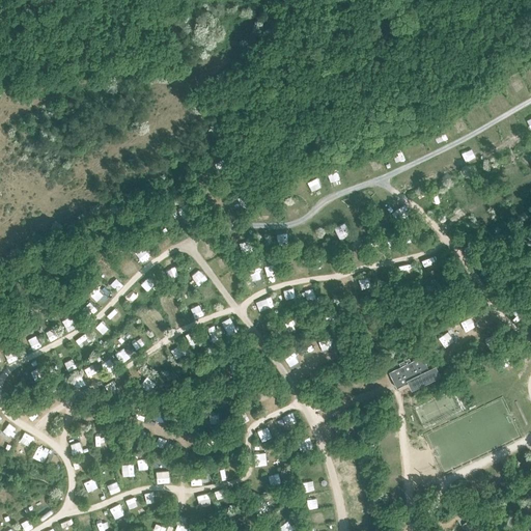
[(518,93),(525,90),(521,82),(513,85),(518,93)]
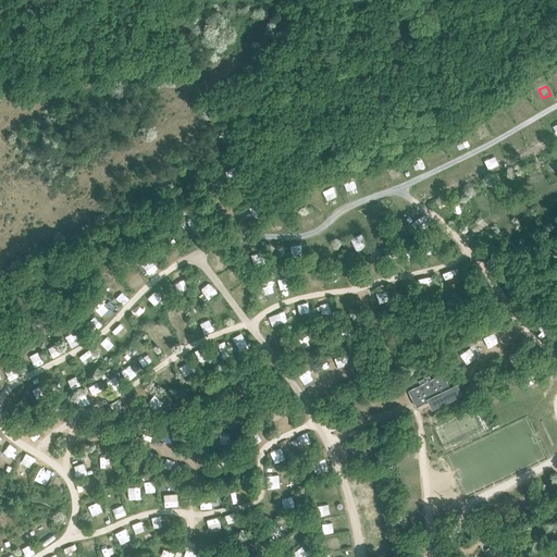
[(524,107),(514,113),(517,120),(529,114),(524,107)]
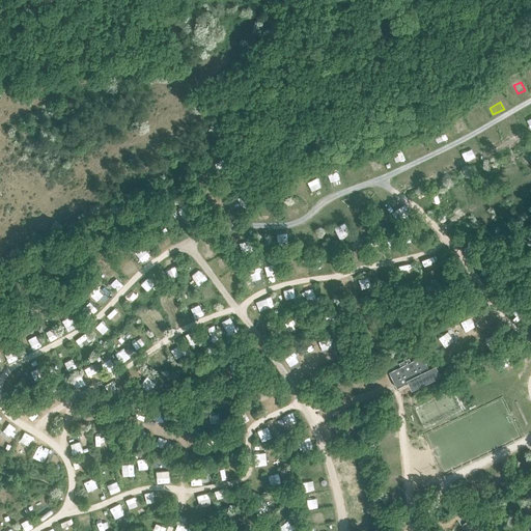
[(459,132),(468,128),(465,120),(456,124),(459,132)]
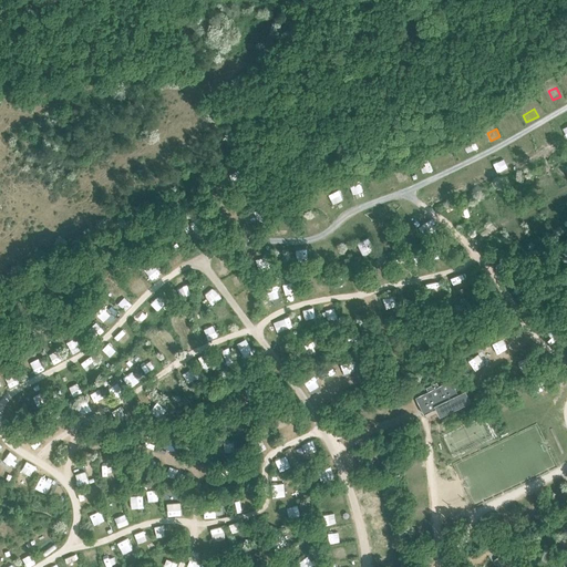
[(544,137),(547,145),(558,141),(555,132),(544,137)]
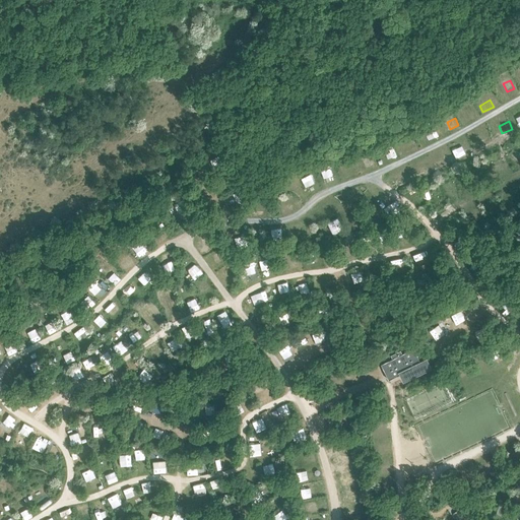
[(471,137),(476,144),(485,139),(481,132),(471,137)]
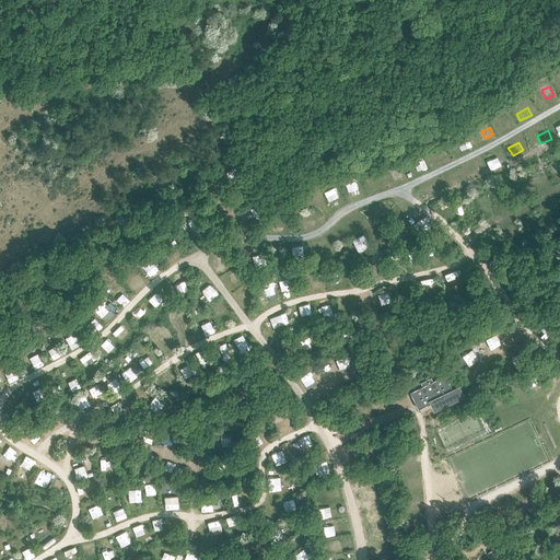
[(438,159),(448,154),(445,147),(434,151),(438,159)]
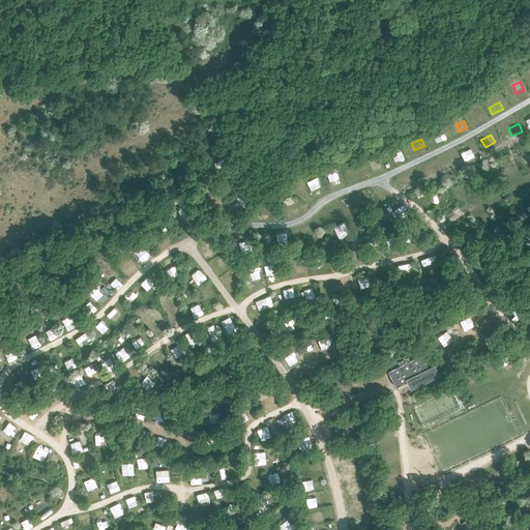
[(462,150),(465,158),(474,155),(470,147),(462,150)]
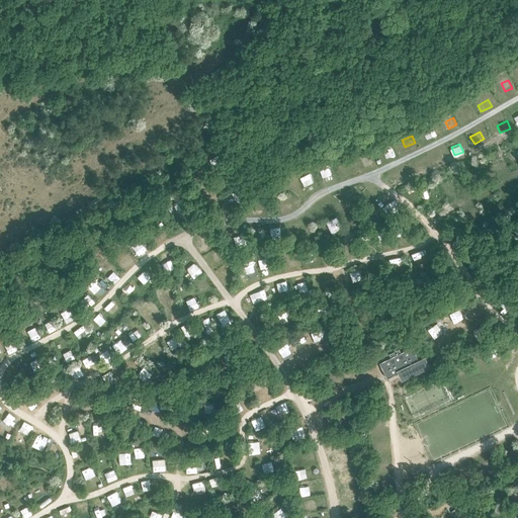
[(439,155),(443,165),(452,162),(448,152),(439,155)]
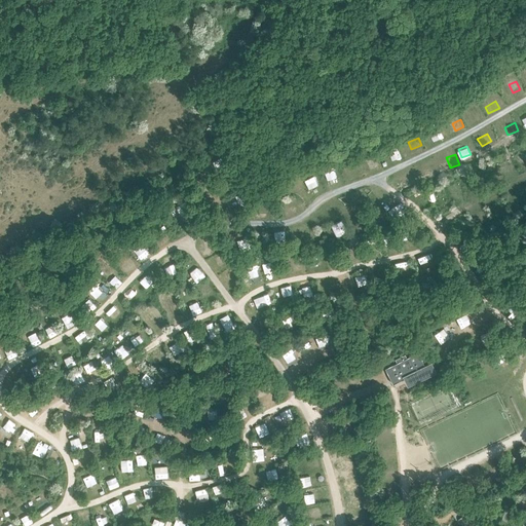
[(428,178),(437,174),(433,164),(423,167),(428,178)]
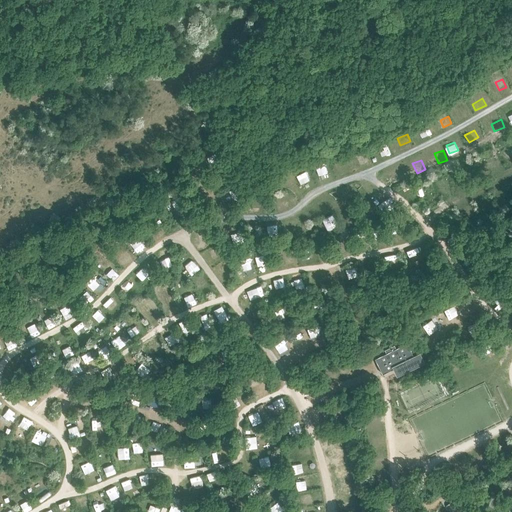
[(317,164),(320,174),(329,171),(326,162),(317,164)]
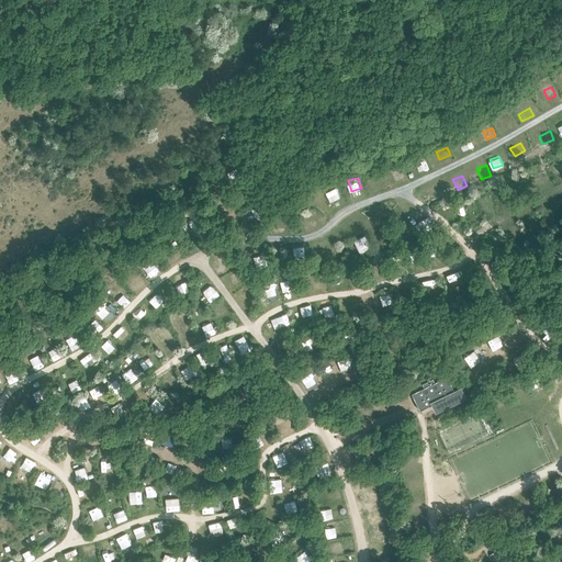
[(327,191),(329,201),(341,198),(338,188),(327,191)]
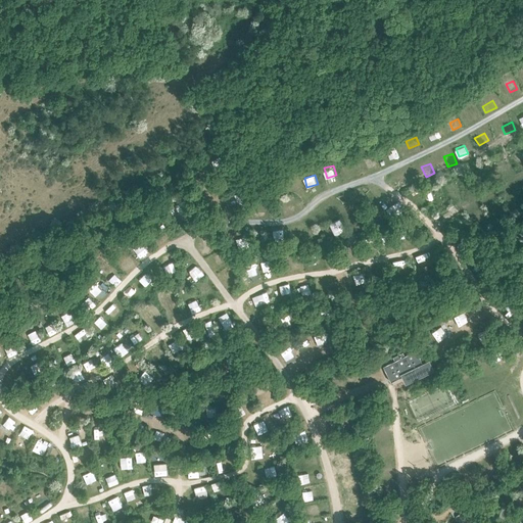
[(184,202),(177,203),(179,214),(186,212),(184,202)]
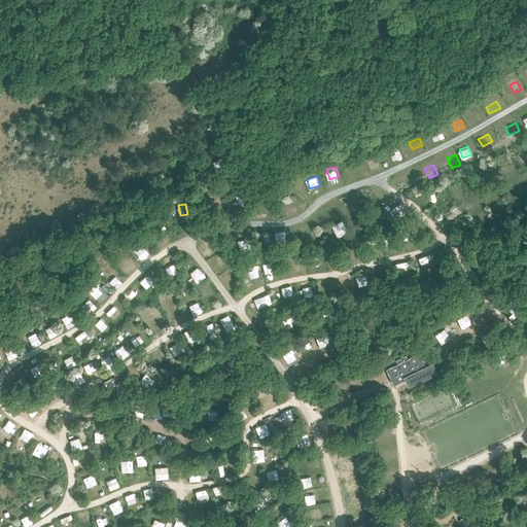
[(341,241),(350,236),(342,220),(332,225),(341,241)]
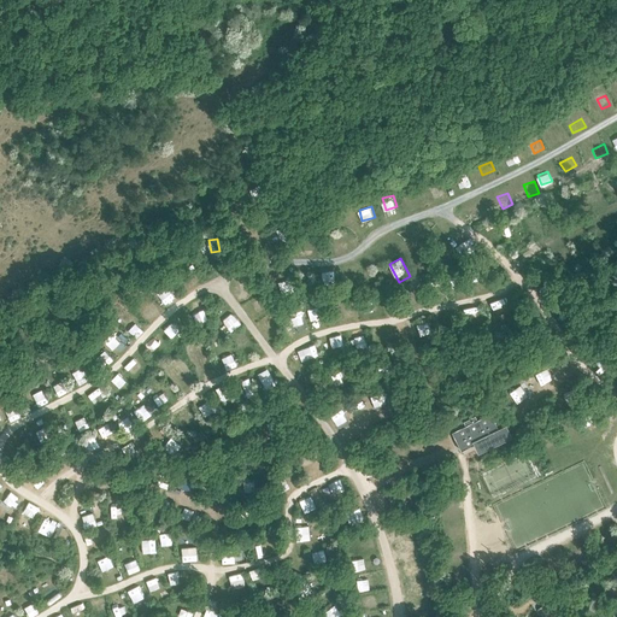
[(242,277),(234,282),(239,292),(247,288),(242,277)]
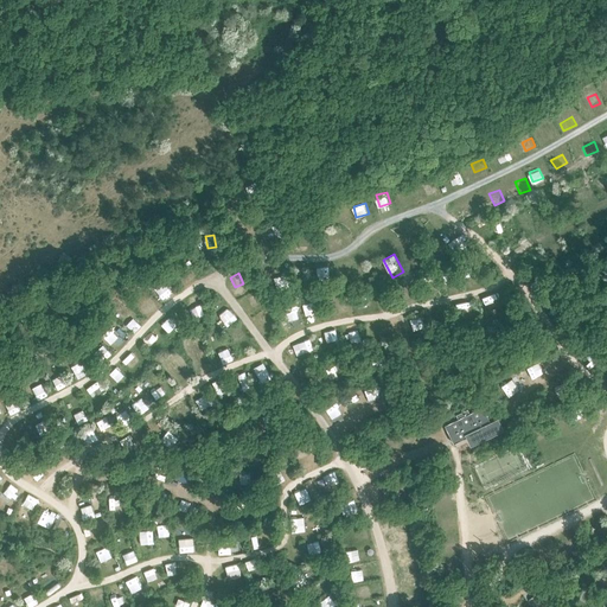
[(167,298),(176,291),(168,280),(159,287),(167,298)]
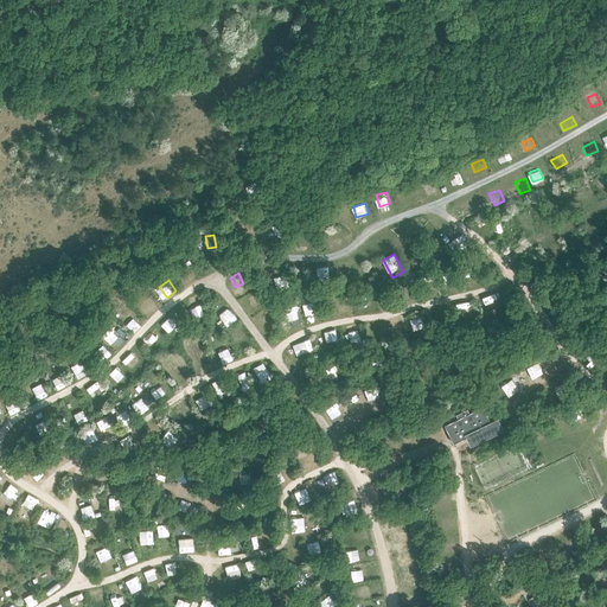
[(248,296),(254,306),(262,301),(256,292),(248,296)]
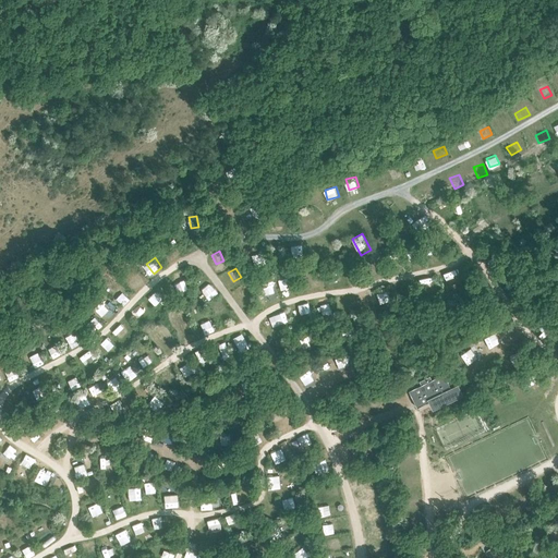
[(174,274),(176,283),(184,282),(183,273),(174,274)]
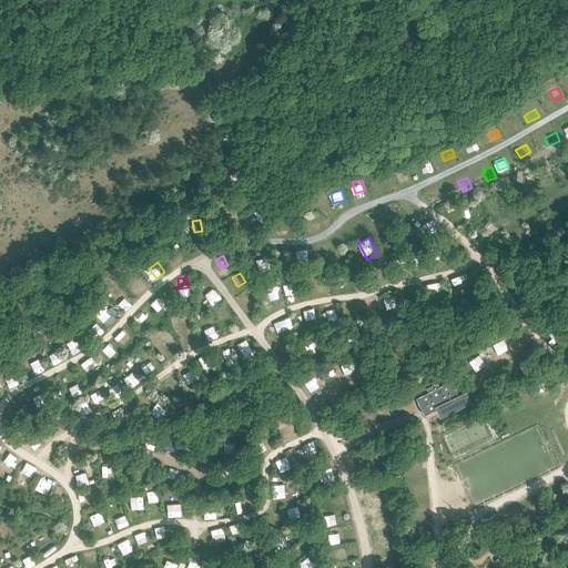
[(328,281),(317,282),(318,293),(330,292),(328,281)]
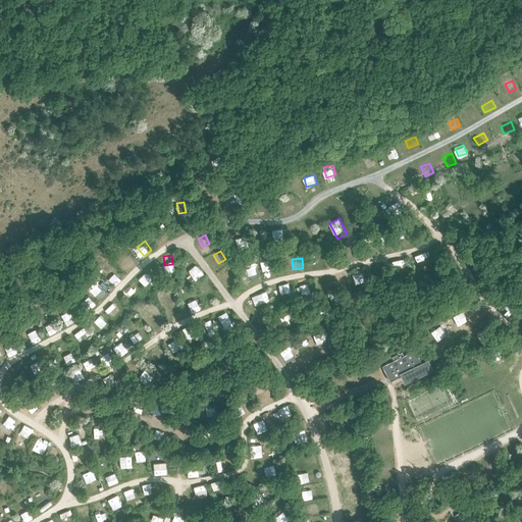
[(196,280),(204,273),(197,264),(188,270),(196,280)]
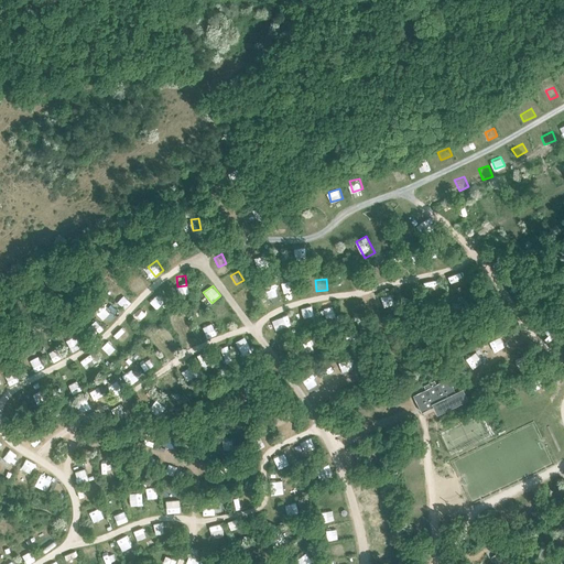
[(238,294),(243,303),(252,299),(247,289),(238,294)]
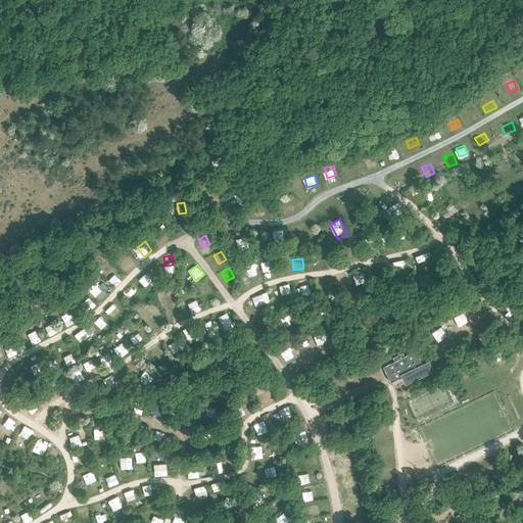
[(247,271),(250,279),(258,277),(256,269),(247,271)]
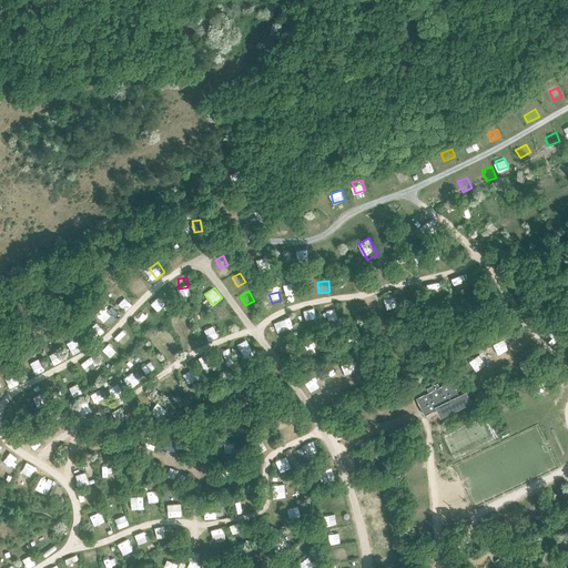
[(152,302),(156,308),(168,302),(163,295),(152,302)]
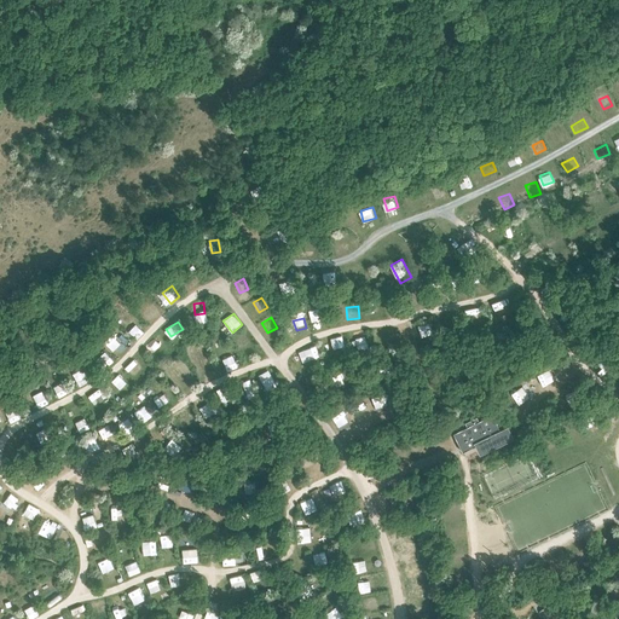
[(128,331),(138,337),(144,330),(136,323),(128,331)]
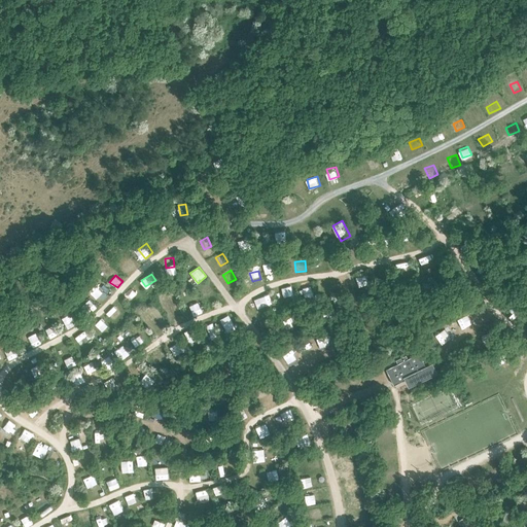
[(99,280),(90,289),(98,296),(107,288),(99,280)]
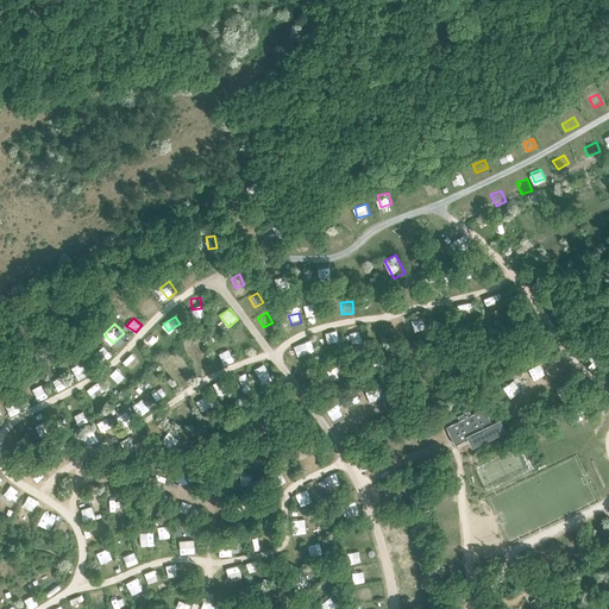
[(237,344),(246,337),(239,327),(230,334),(237,344)]
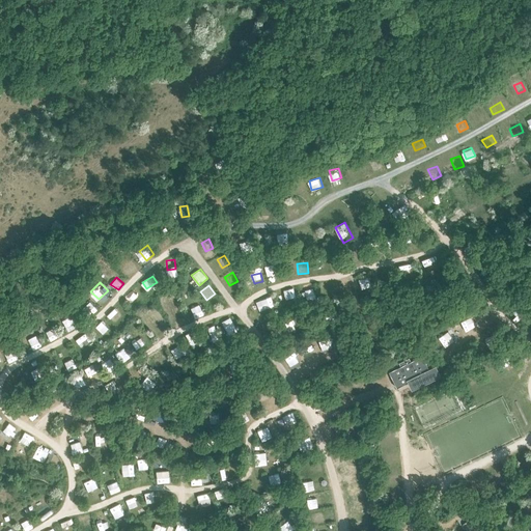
[(287,299),(296,297),(294,287),(284,289),(287,299)]
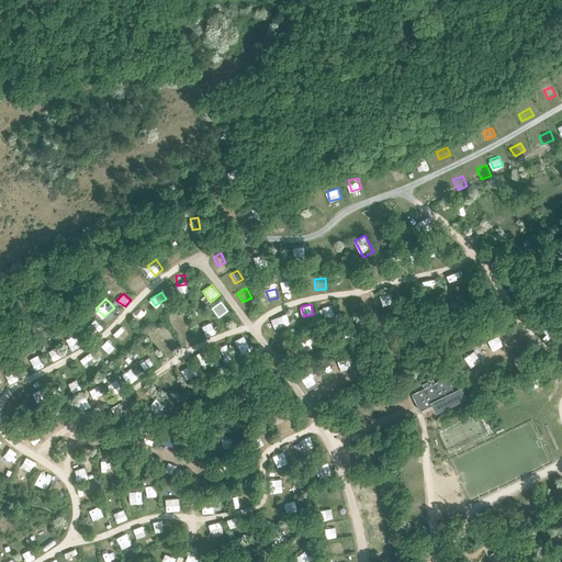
[(137,305),(132,314),(141,321),(146,312),(137,305)]
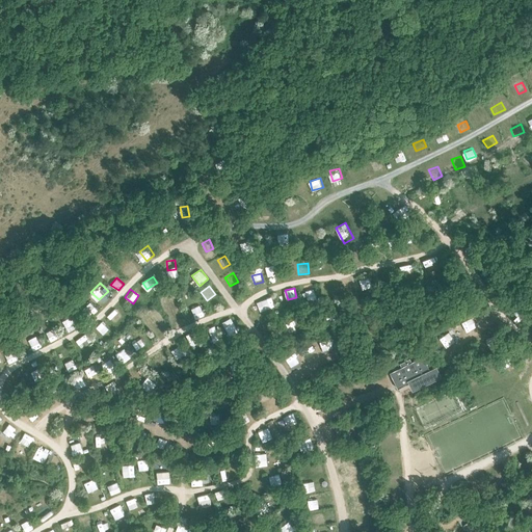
[(307,299),(315,297),(313,289),(304,292),(307,299)]
